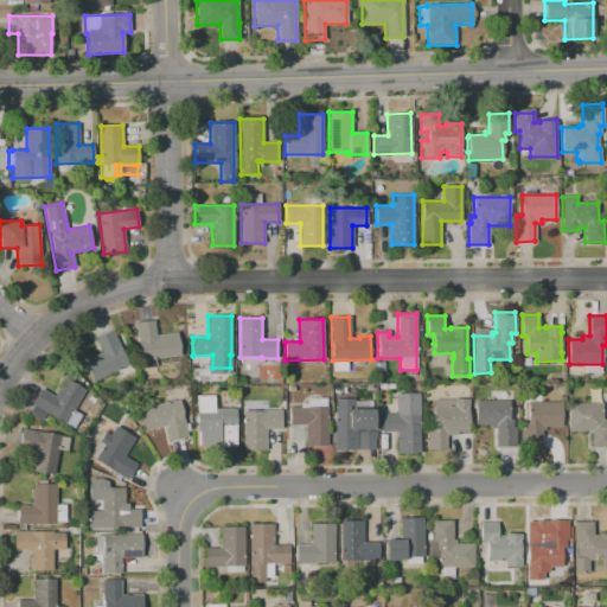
[(135,323),(153,320),(155,336),(177,333),(180,355),(140,360),(135,323)]
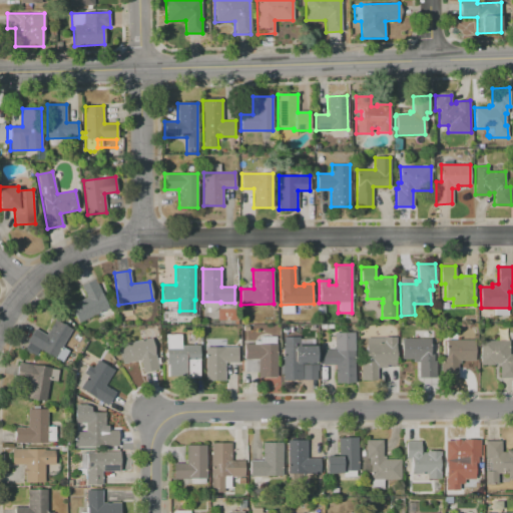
[(70,306),(87,298),(81,286),(95,279),(112,315),(99,321),(96,314),(78,323),(70,306)]
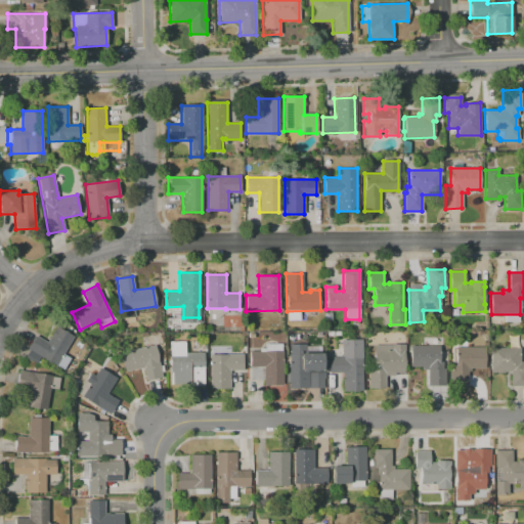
[(56,366),(40,357),(36,364),(25,357),(30,350),(28,349),(36,336),(47,342),(56,326),(74,337),(56,366)]
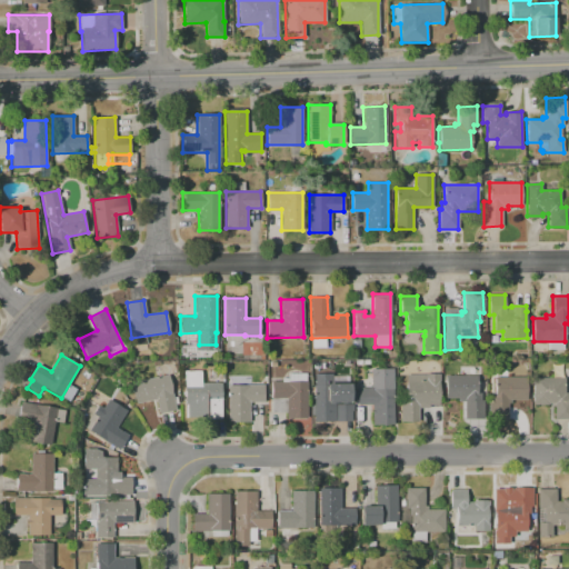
[(136,403),(131,383),(157,377),(155,369),(166,367),(176,409),(158,413),(155,399),(136,403)]
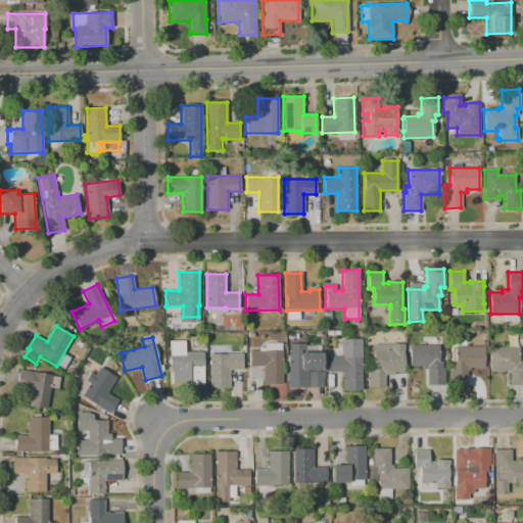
[(362,390),(342,390),(342,372),(328,372),(328,355),(340,355),(340,339),(362,338),(362,390)]
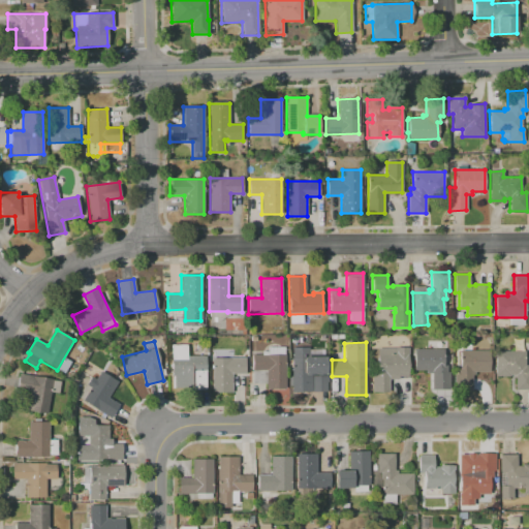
[(174,387),(174,375),(172,375),(172,344),(186,344),(186,355),(206,355),(206,389),(191,389),(191,387),(174,387)]
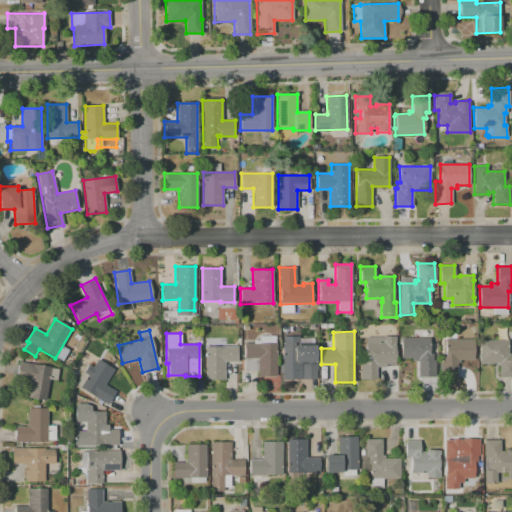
[(275,335),(275,343),(276,343),(276,376),(258,376),(258,371),(244,371),(244,343),(253,343),(253,340),(259,340),(259,336),(275,335)]
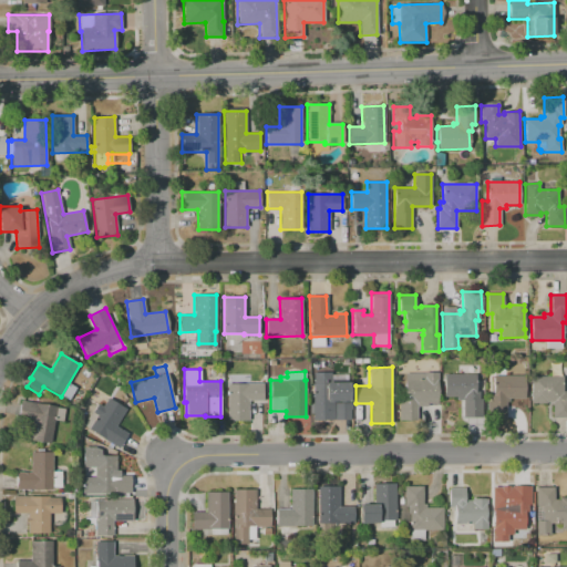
[(312,420),(312,413),(309,413),(309,403),(312,403),(312,372),(329,372),(329,382),(349,382),(349,401),(347,401),(339,402),(339,401),(333,401),(333,403),(350,403),(350,420),(312,420)]
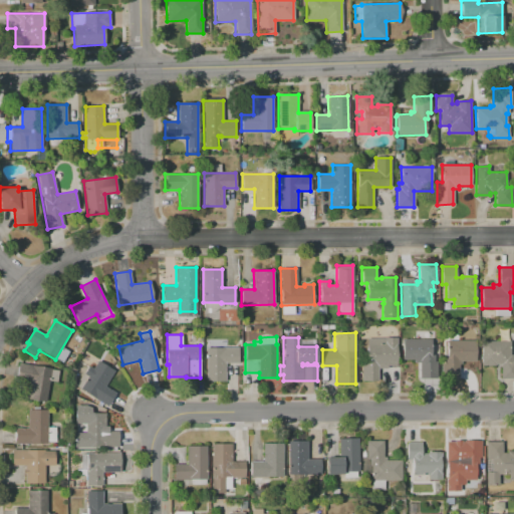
[(366,338),(383,338),(383,337),(397,337),(397,366),(388,366),(388,368),(377,368),(377,380),(361,381),(361,362),(366,362),(366,338)]
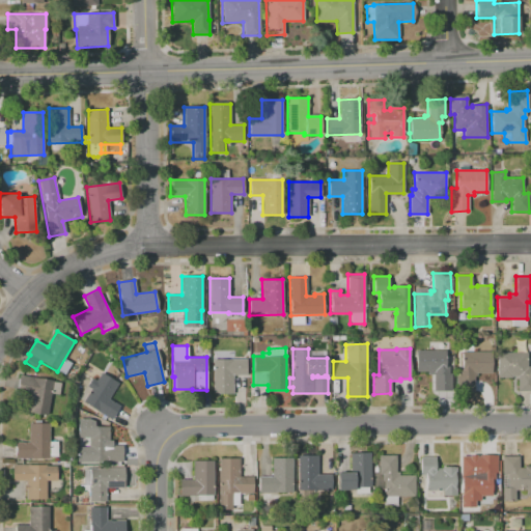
[(415,350),(445,350),(445,366),(448,366),(448,373),(451,373),(451,390),(432,390),(432,374),(427,374),(427,371),(415,371),(415,350)]
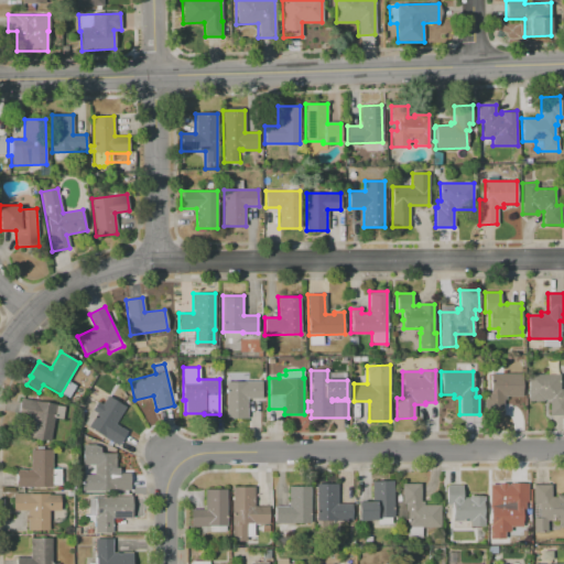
[(521,373),(487,372),(487,416),(502,416),(502,397),(521,397),(521,373)]
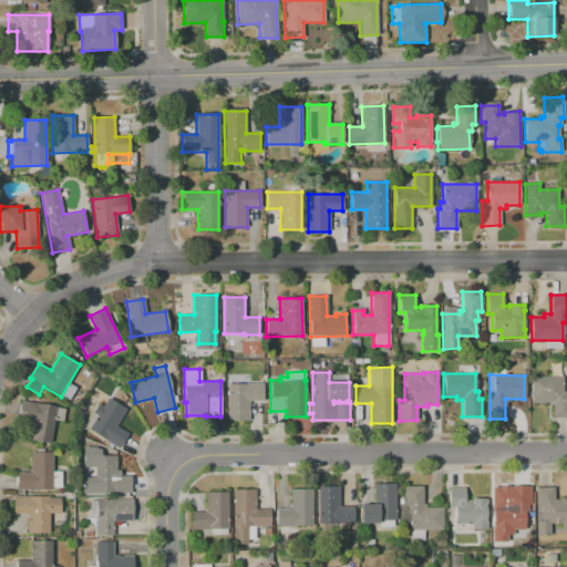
[(228,421),(228,375),(239,375),(239,383),(246,383),(263,383),(263,401),(248,401),(248,421),(228,421)]
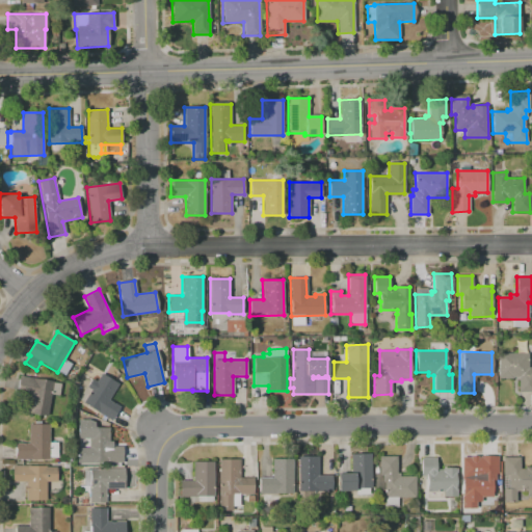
[(528,353),(528,367),(530,367),(530,373),(531,373),(531,391),(519,391),(519,376),(511,376),(511,377),(499,377),(499,352),(528,353)]
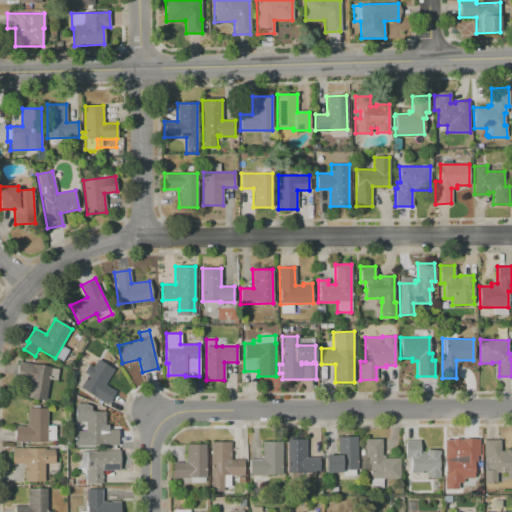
[(107,405),(74,384),(83,371),(84,372),(88,365),(92,367),(97,359),(114,369),(104,384),(115,391),(107,405)]
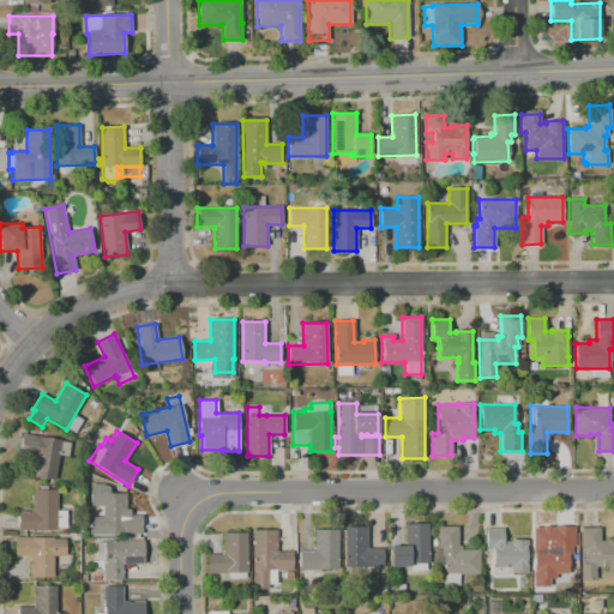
[(54,480),(31,476),(36,452),(35,451),(34,450),(32,447),(34,446),(22,444),(23,433),(61,440),(61,441),(70,443),(67,457),(59,455),(54,480)]
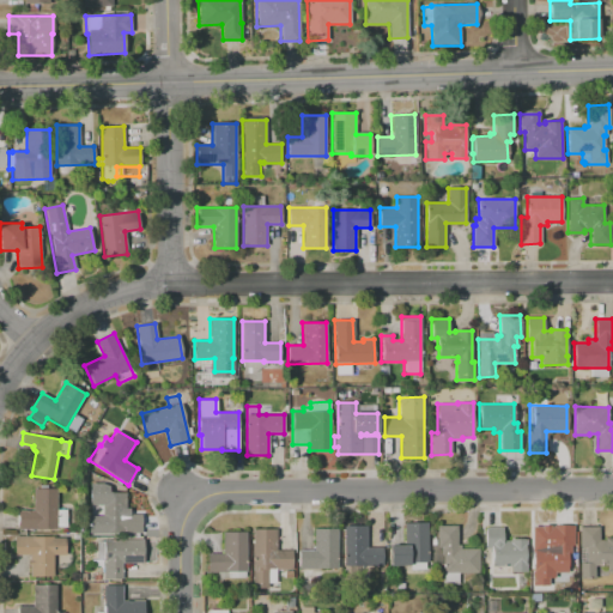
[(18,529),(18,511),(32,510),(32,489),(56,489),(56,509),(66,509),(66,527),(56,527),(56,529),(18,529)]
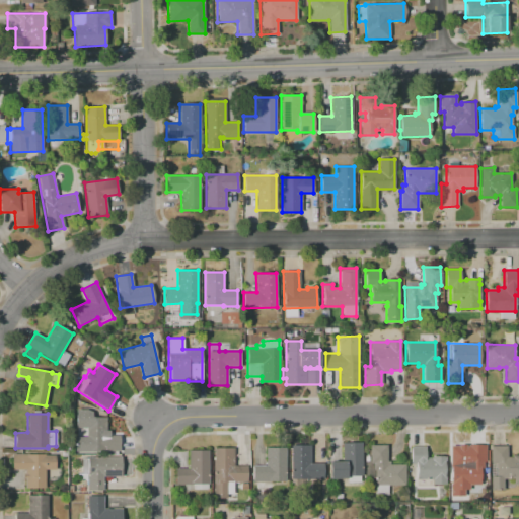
[(119,451),(87,451),(87,417),(106,417),(106,435),(119,435),(119,451)]
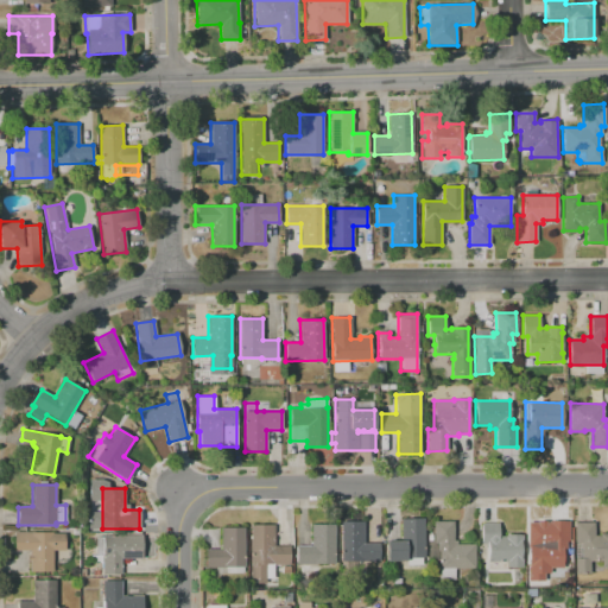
[(385,540),(400,540),(400,519),(424,518),(424,557),(422,557),(422,564),(406,564),(406,561),(386,561),(385,540)]
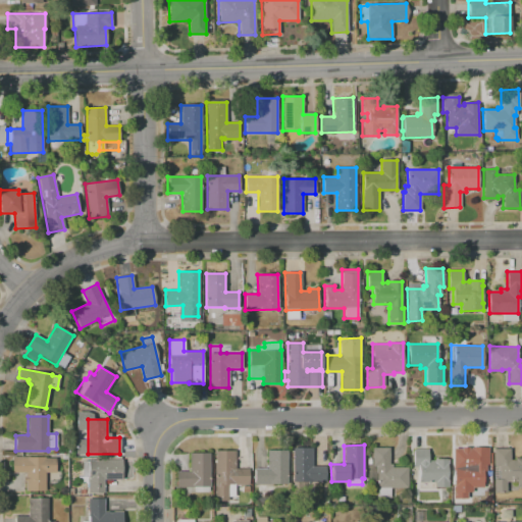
[(293,448),(312,448),(312,466),(324,466),(324,482),(293,482),(293,448)]
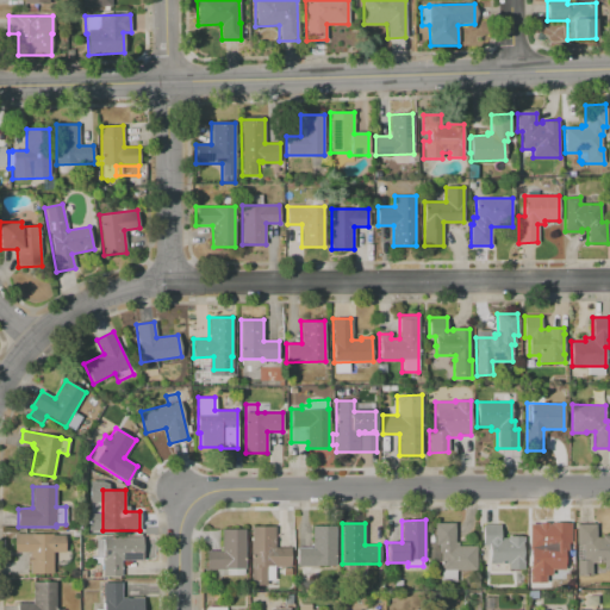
[(435,523),(454,523),(455,542),(458,542),(459,546),(477,546),(477,571),(441,571),(441,553),(439,553),(437,545),(435,545),(435,523)]
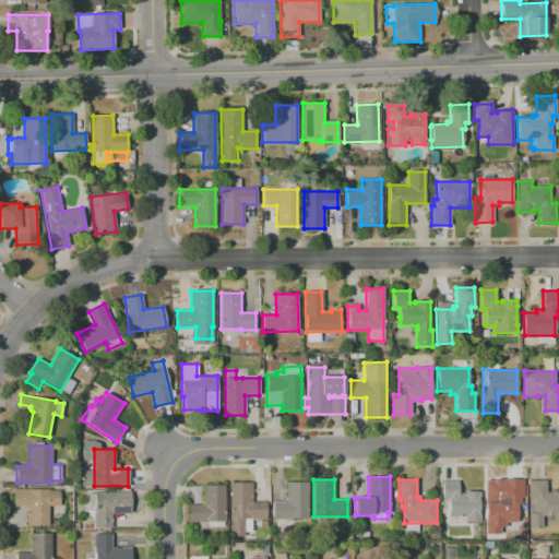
[(486,500),(501,500),(501,496),(504,496),(504,479),(524,479),(524,497),(521,497),(521,504),(516,504),(516,522),(486,522),(486,500)]
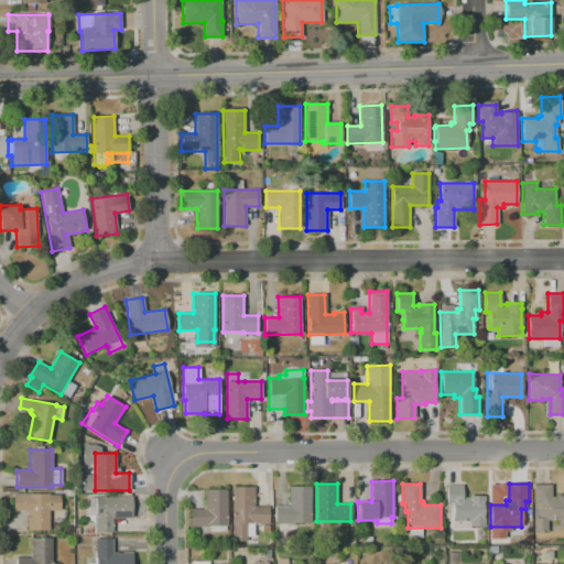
[(446,485),(463,485),(463,497),(468,497),(468,496),(484,496),(484,500),(484,520),(485,520),(485,527),(470,527),(470,521),(453,521),(453,503),(446,505),(446,485)]
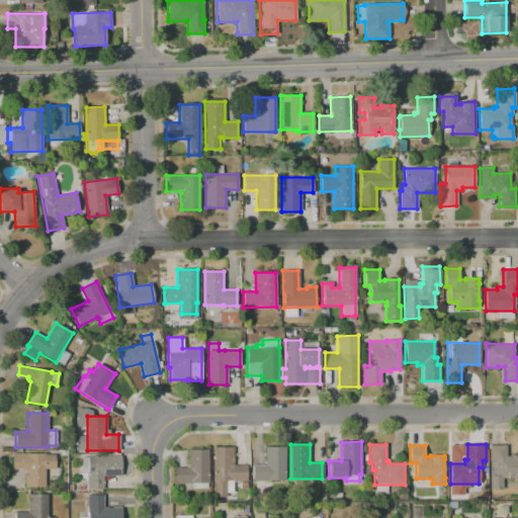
[(490,445),(506,445),(506,455),(511,455),(511,454),(517,454),(517,484),(512,484),(512,478),(503,478),(503,489),(490,489),(490,476),(495,476),(495,461),(490,461),(490,445)]
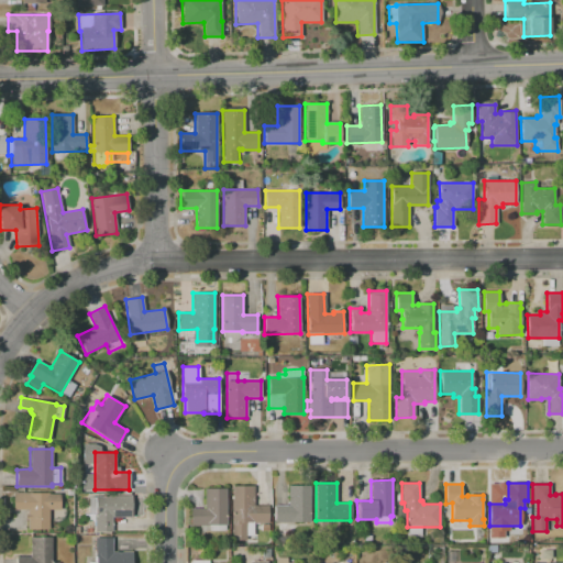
[(232,486),(253,485),(254,505),(267,505),(268,523),(253,523),(253,536),(245,536),(245,540),(232,540),(232,486)]
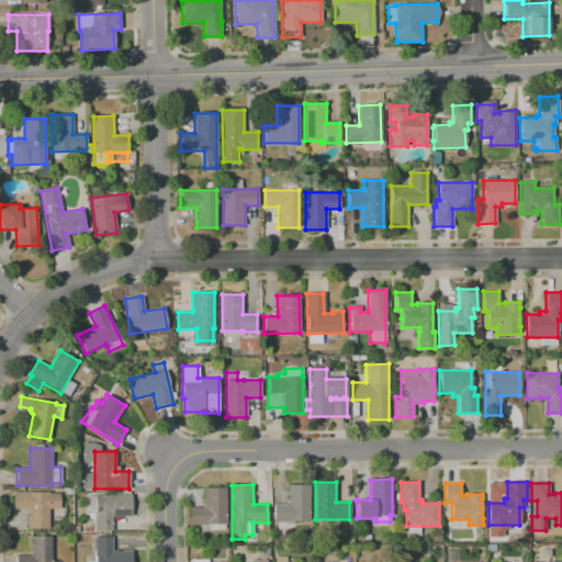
[(273,521),(273,505),(288,505),(288,484),(308,484),(308,521),(273,521)]
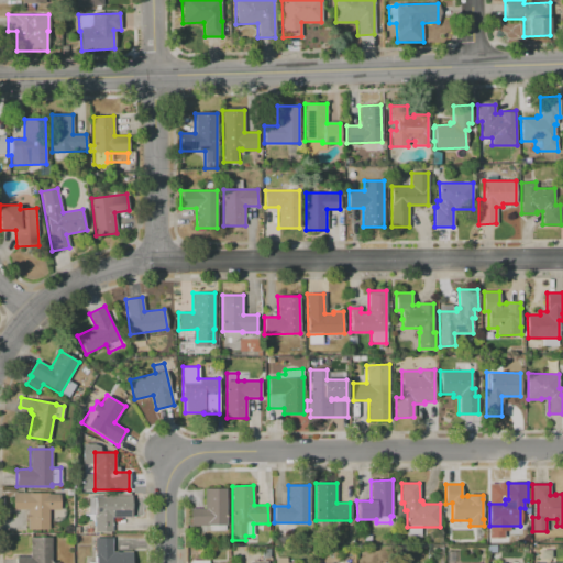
[(225,488),(225,525),(190,525),(190,508),(205,508),(205,488),(225,488)]
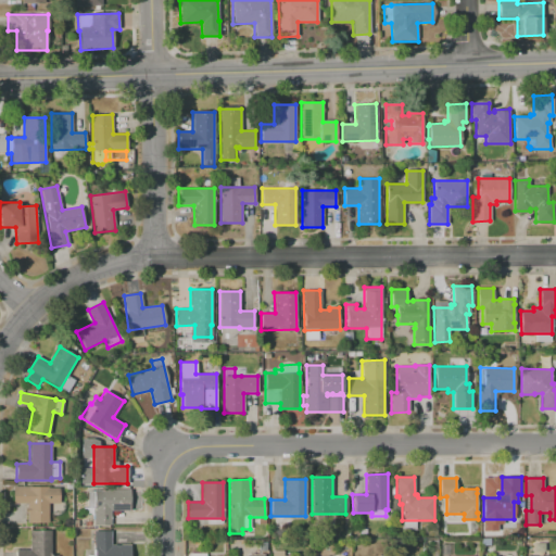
[(13,503),(13,487),(29,487),(48,487),(48,488),(59,488),(59,503),(48,503),(48,523),(27,523),(27,503),(13,503)]
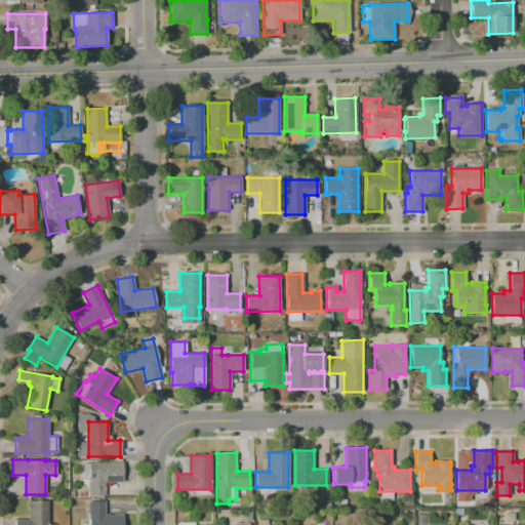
[(88,496),(88,479),(82,479),(82,463),(88,463),(88,461),(122,461),(122,483),(105,482),(105,496),(88,496)]
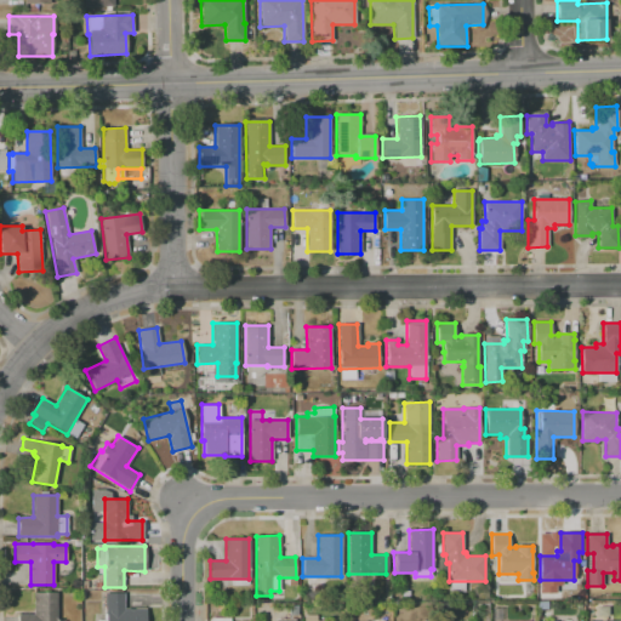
[(18,620),(18,615),(33,615),(33,593),(57,592),(57,620),(18,620)]
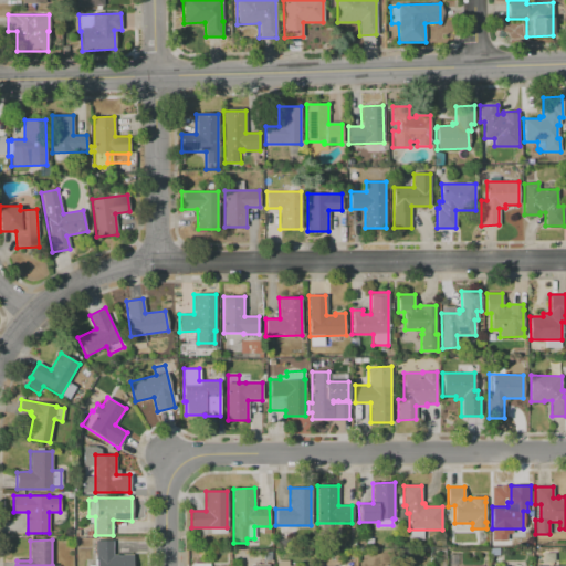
[(87,565),(96,565),(96,541),(113,541),(113,555),(133,554),(133,565),(87,565)]
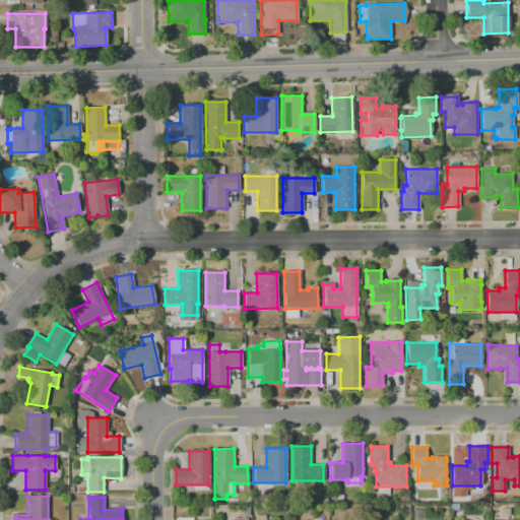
[(501,518),(500,511),(508,510),(508,518),(501,518)]
